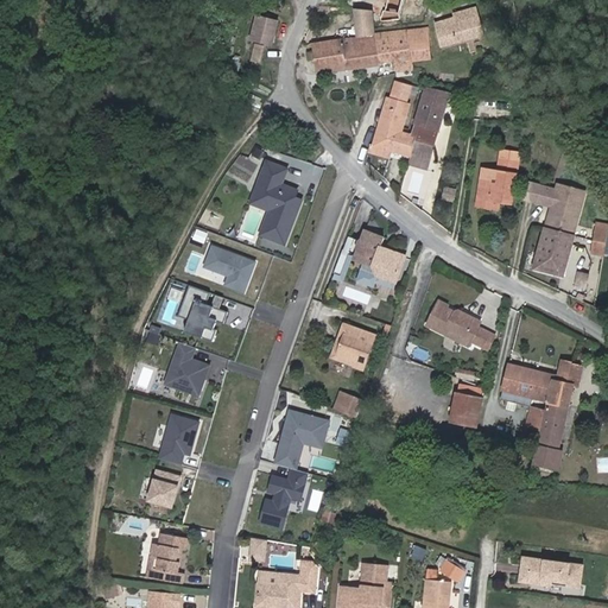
[(462,17),(457,18),(435,25),(442,49),(485,36),(476,7),(460,12),(462,17)]
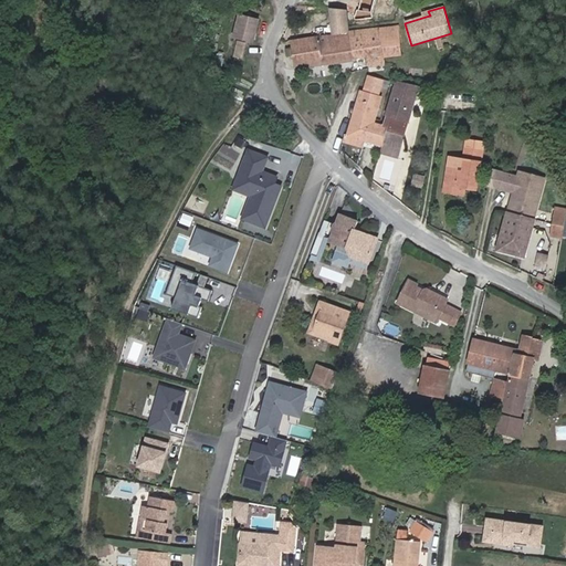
[(346,10),(329,9),(333,35),(292,41),(295,69),(356,60),(355,58),(349,32),(348,32),(348,27),(346,10)]
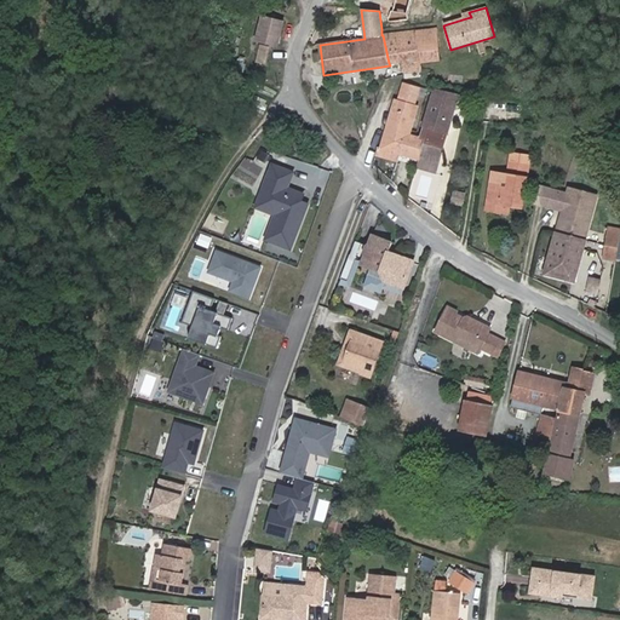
[(286,22),(265,18),(260,40),(282,45),(286,22)]
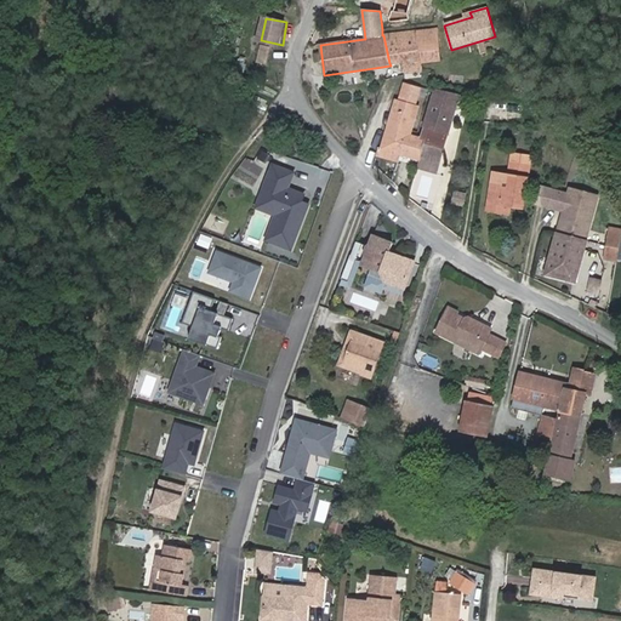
[(417,30),(422,64),(440,62),(437,28),(417,30)]
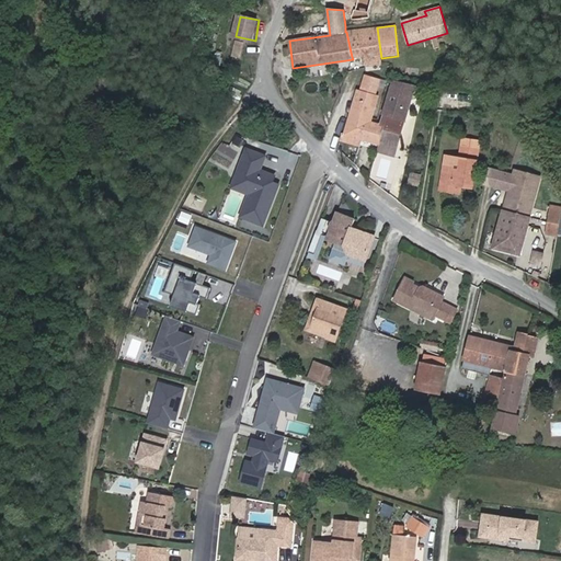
[(346,32),(352,57),(362,56),(363,66),(381,64),(381,58),(377,27),(346,32)]
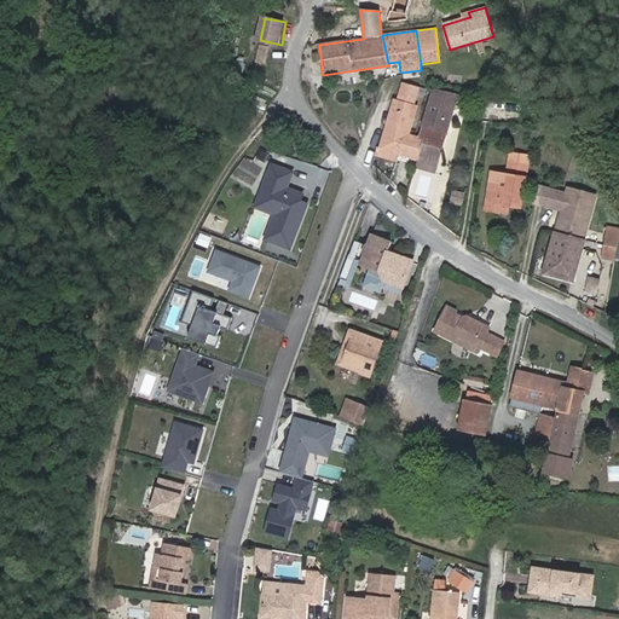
[(267,64),(271,48),(262,47),(259,62),(267,64)]
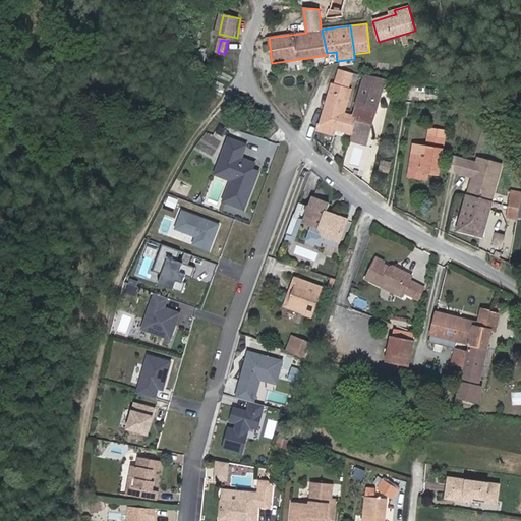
[(349,83),(350,77),(337,74),(336,79),(349,83)]
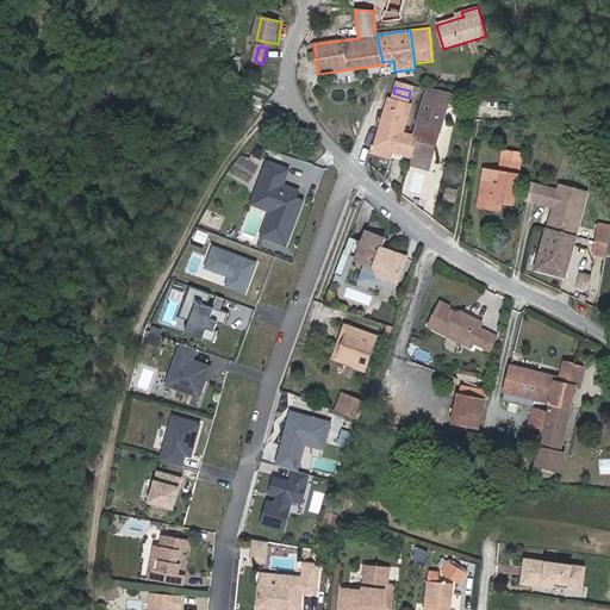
[(418,137),(412,159),(430,163),(452,94),(425,88),(414,136),(418,137)]
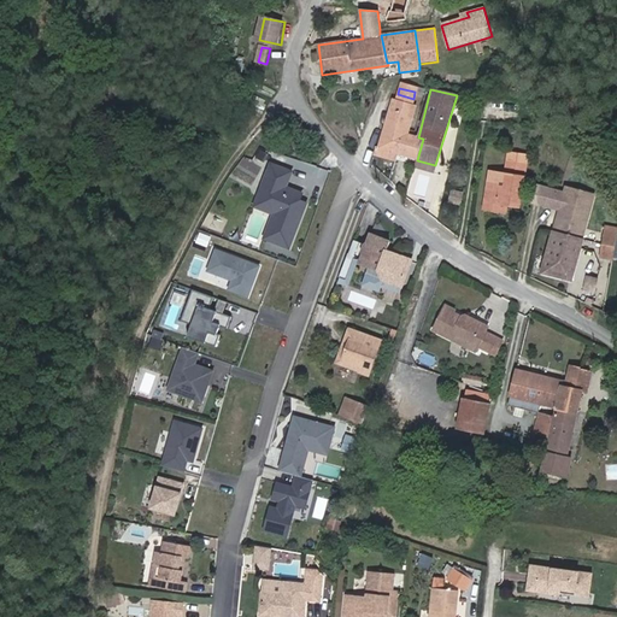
[(413,99),(398,94),(395,100),(411,105),(413,99)]
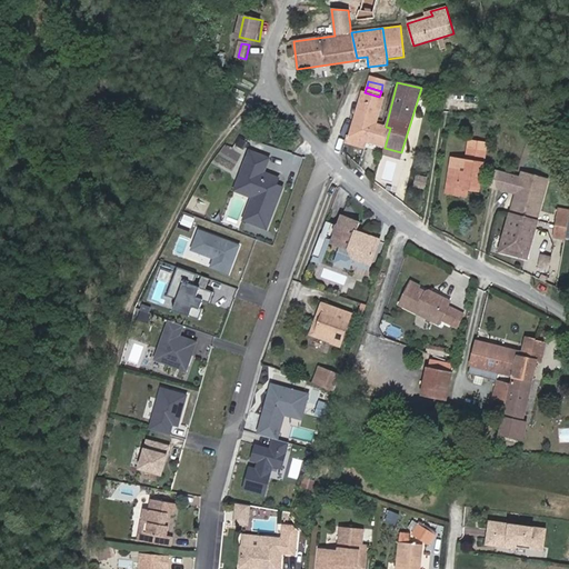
[(362,92),(356,115),(377,120),(383,98),(379,97),(365,92),(362,92)]
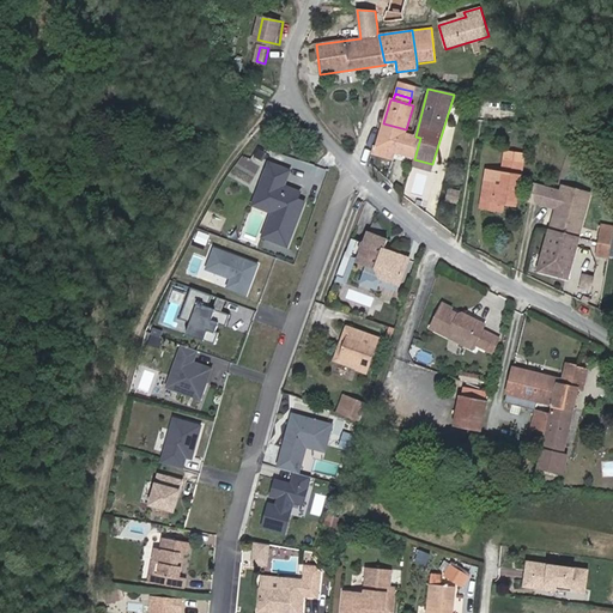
[(383,123),(376,147),(395,153),(401,132),(405,133),(406,129),(383,123)]
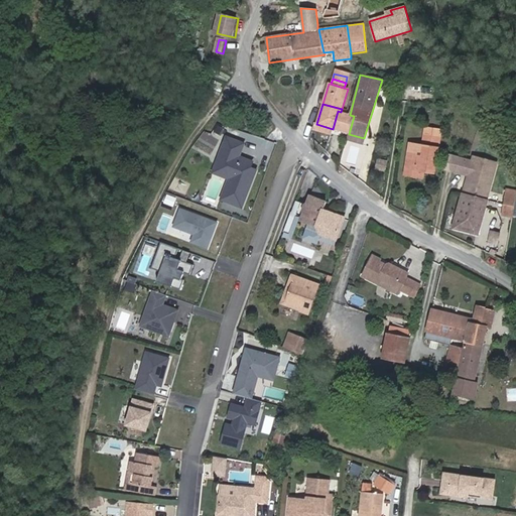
[(338,111),(333,129),(349,134),(354,116),(350,115),(348,114),(341,112),(338,111)]
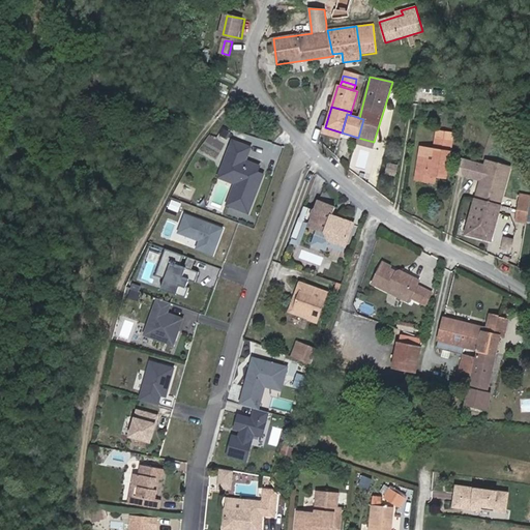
[(168,127),(171,120),(165,116),(160,124),(168,127)]
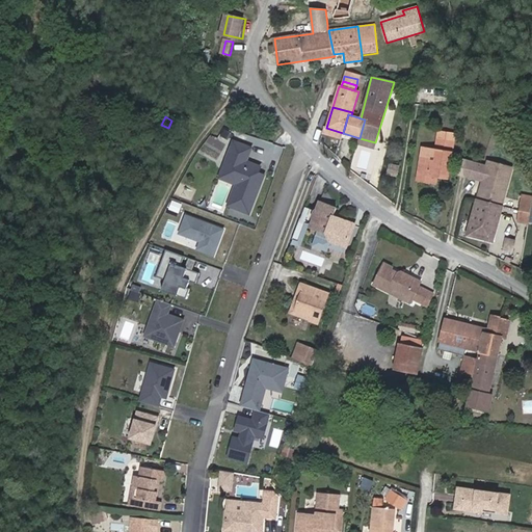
[(437,140),(453,142),(454,132),(439,130),(437,140)]
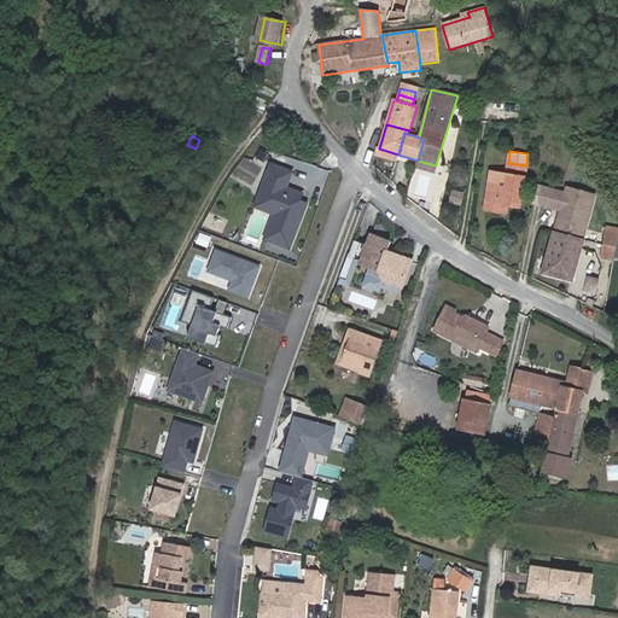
[(291,246),(308,202),(299,198),(302,192),(287,186),(293,170),(273,162),(262,192),(274,197),(277,203),(273,211),(277,213),(267,237),(291,246)]
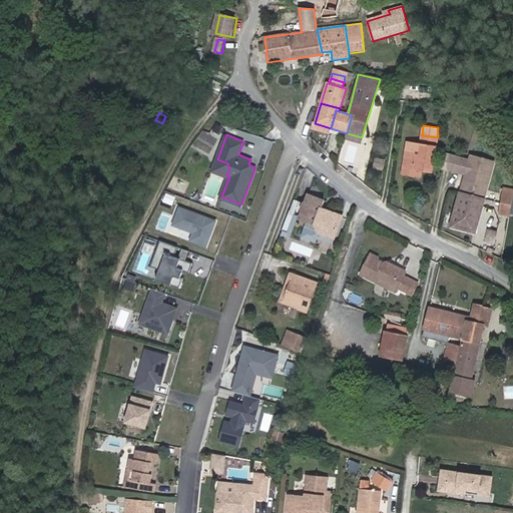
[(419,154),(407,153),(406,153),(403,174),(421,176),(422,170),(432,171),(437,137),(422,135),(421,144),(419,154)]
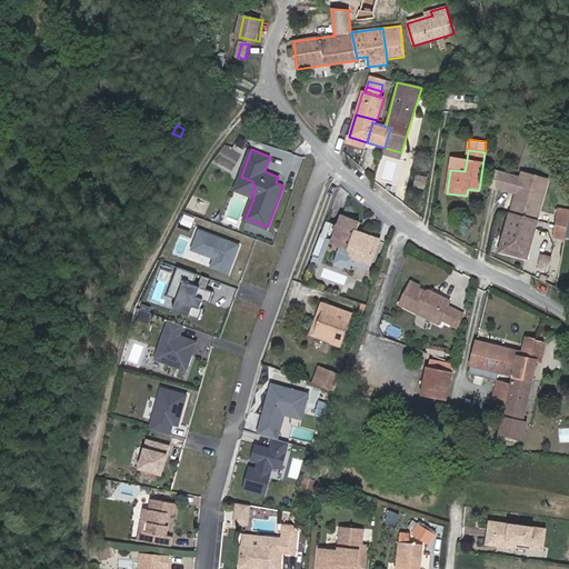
[(452,159),(451,170),(465,171),(467,160),(452,159)]
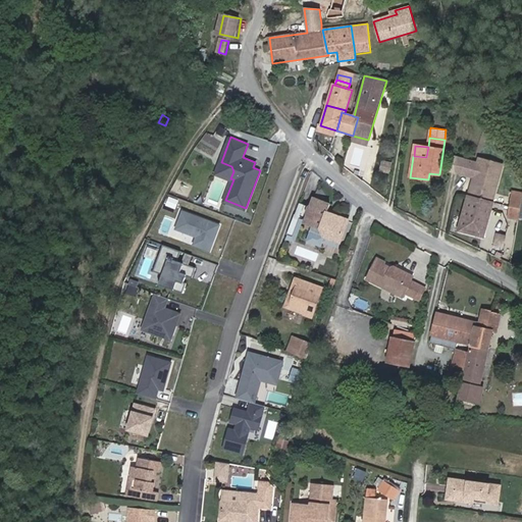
[(478,162),(477,167),(460,232),(482,239),(502,162),(479,157),(478,162)]
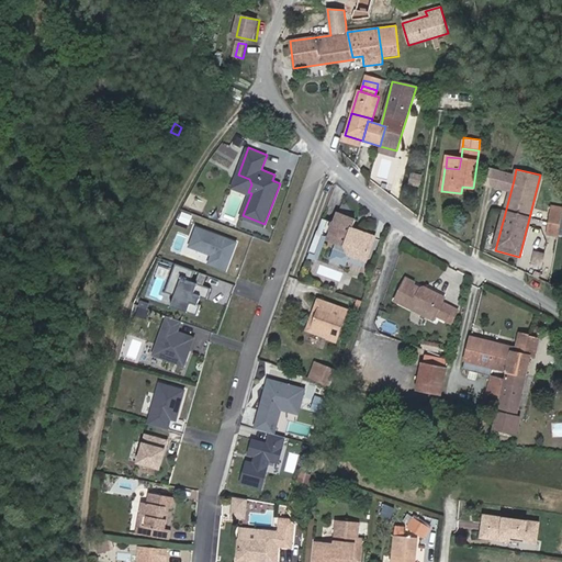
[(238,175),(234,186),(248,192),(251,184),(249,179),(238,175)]
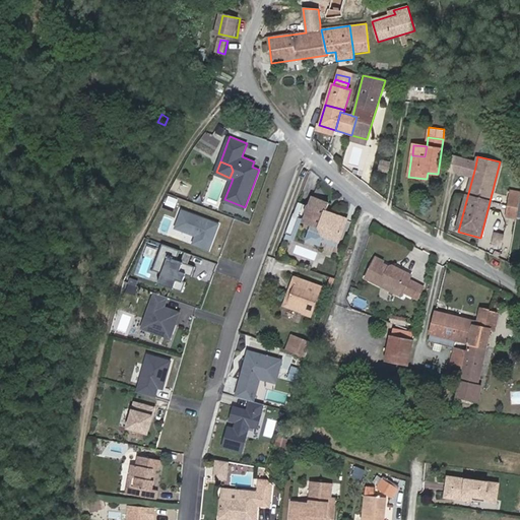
[(391,167),(382,165),(380,175),(389,177),(391,167)]
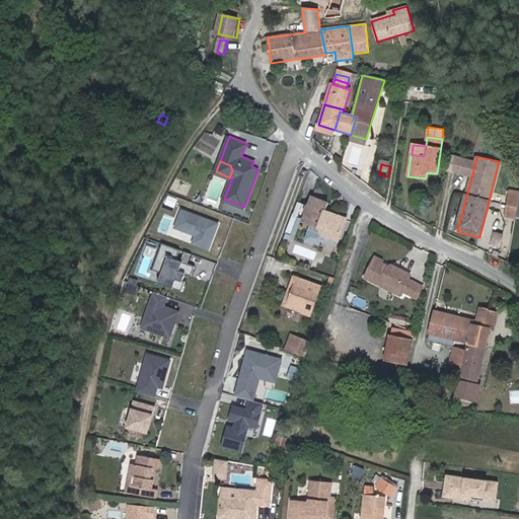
[(166,194),(162,203),(173,207),(177,198),(166,194)]
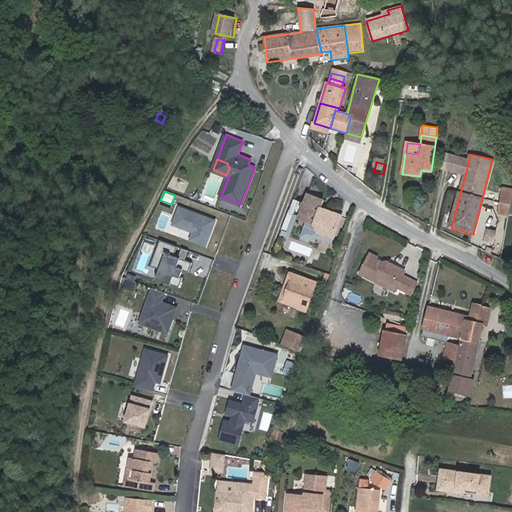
[(498,194),(496,203),(506,205),(508,196),(498,194)]
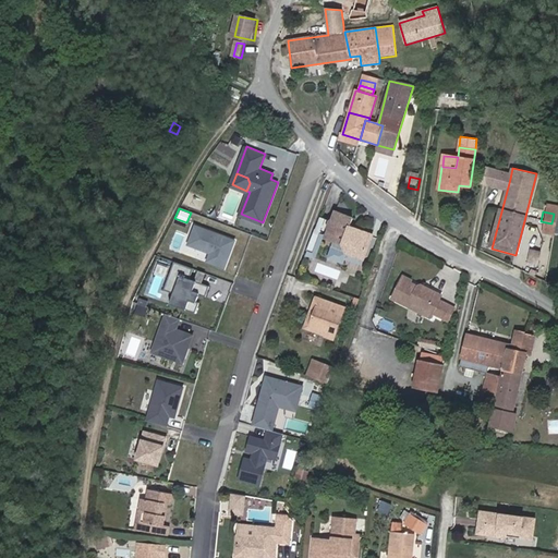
[(348,231),(349,228),(352,218),(336,213),(326,239),(343,244),(347,253),(363,259),(372,237),(354,230),(353,233),(348,231)]
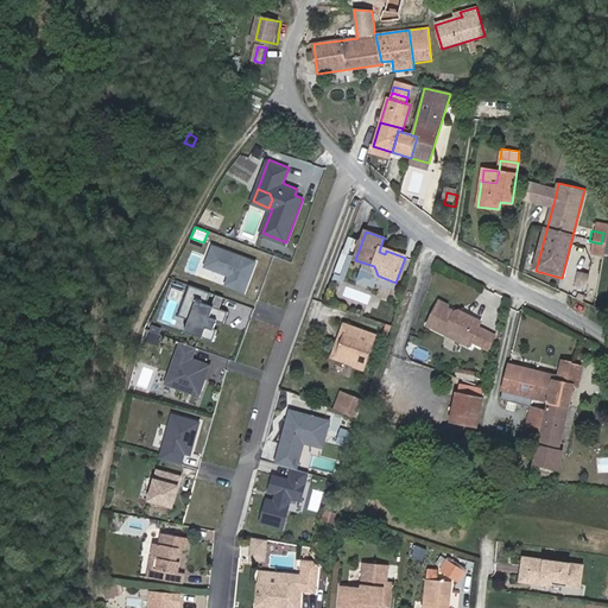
[(257,261),(213,245),(206,266),(229,276),(226,285),(245,292),(257,261)]
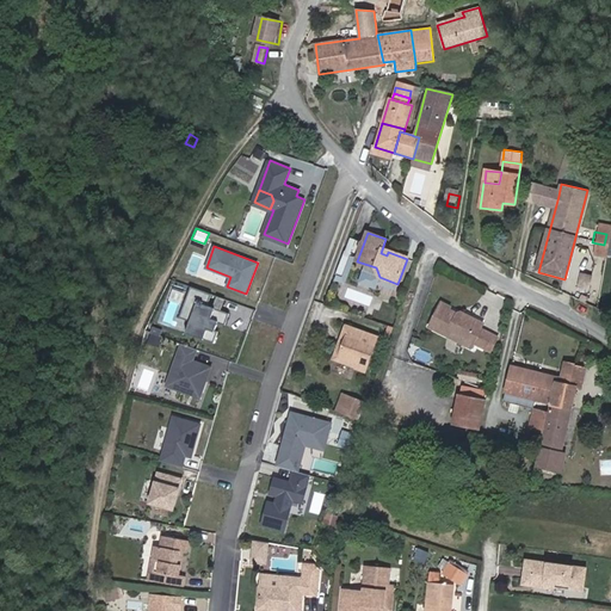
[(226,300),(191,287),(179,318),(190,321),(195,323),(190,335),(214,343),(218,332),(215,331),(218,322),(226,325),(229,314),(221,310),(226,300)]
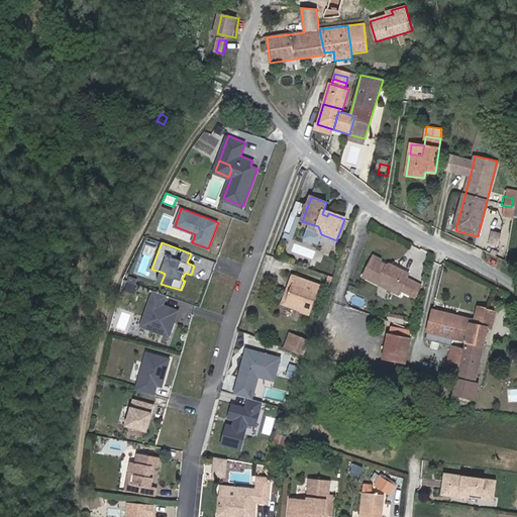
[(373,257),(364,277),(399,295),(401,290),(408,294),(415,282),(407,278),(410,274),(402,270),(401,272),(394,269),(393,265),(391,264),(387,265),(373,257)]
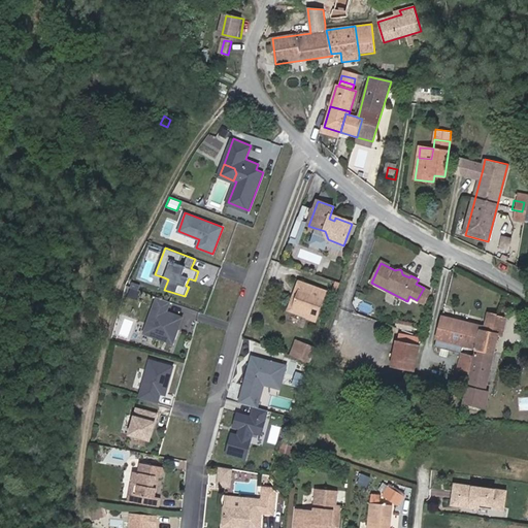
[(203,267),(198,281),(211,286),(217,271),(203,267)]
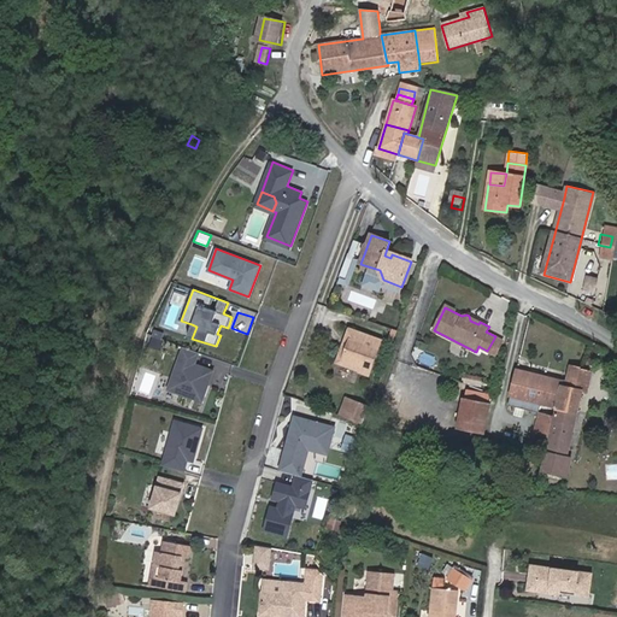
[(380,344),(348,333),(345,342),(348,344),(341,364),(359,370),(358,375),(368,378),(380,344)]
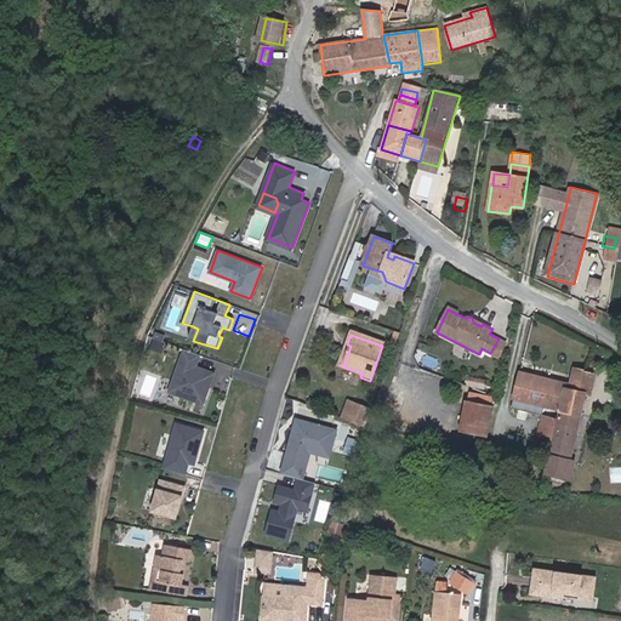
[(507,343),(499,339),(490,353),(500,358),(507,343)]
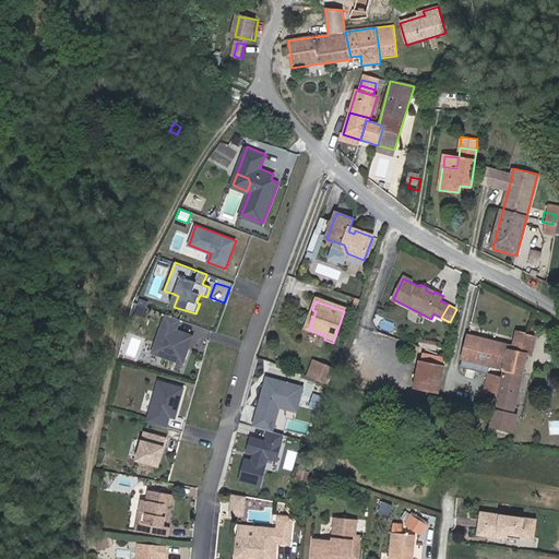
[(316,311),(312,310),(304,332),(324,340),(325,335),(309,330),(316,311)]
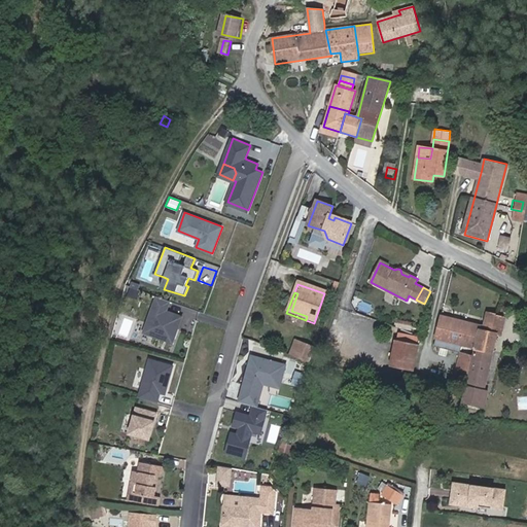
[(170,302),(156,296),(143,332),(172,344),(182,317),(166,311),(170,302)]
